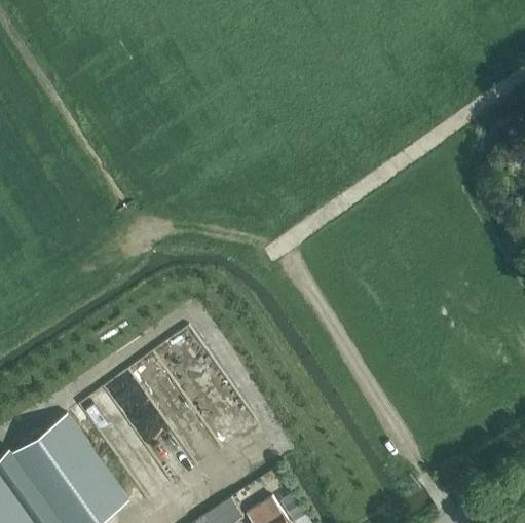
[(105,384),(81,401),(118,454),(128,447),(134,455),(147,446),(105,384)]
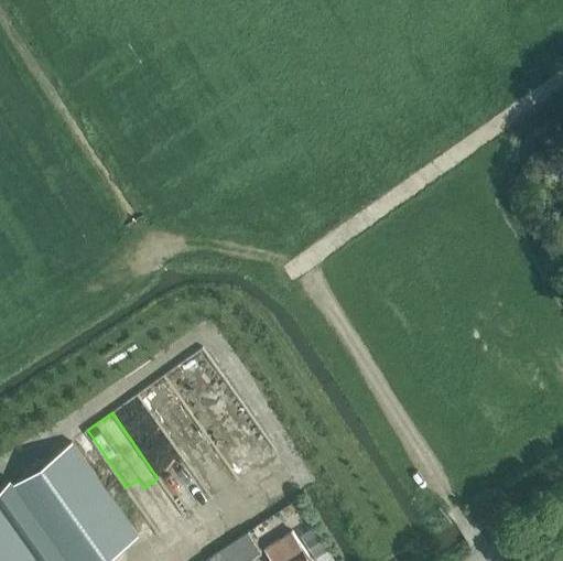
[(106,560),(139,538),(100,484),(72,443),(12,485),(10,483),(0,488),(0,560),(106,560)]
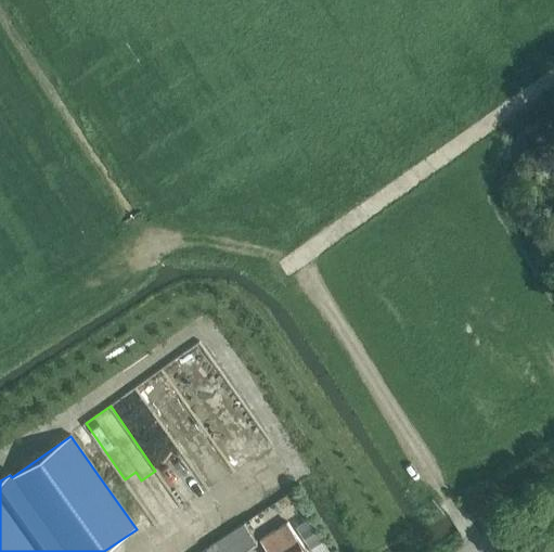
[(309,550),(322,541),(308,521),(295,529),(309,550)]
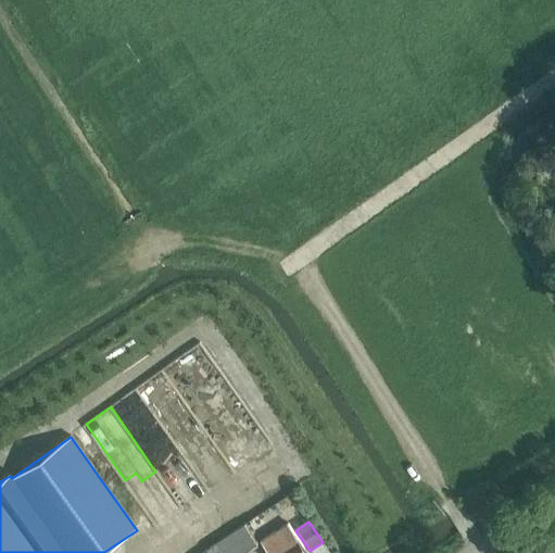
[(248,552),(257,547),(243,526),(205,551),(206,552),(248,552)]
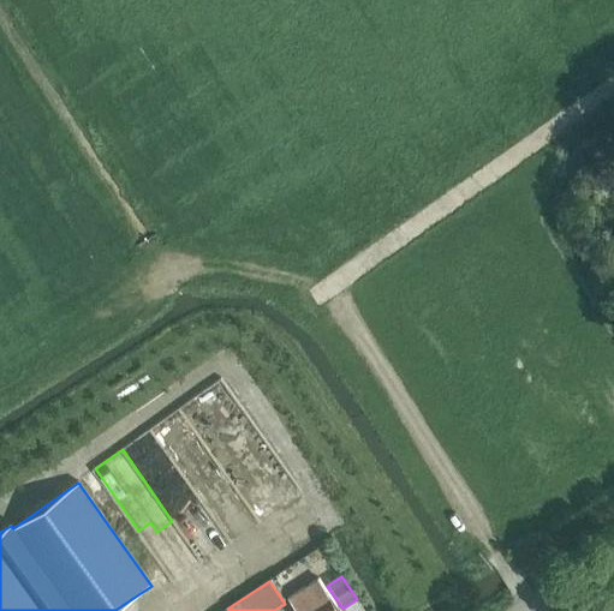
[(287,601),(291,605),(293,610),(337,610),(317,581),(287,601)]
